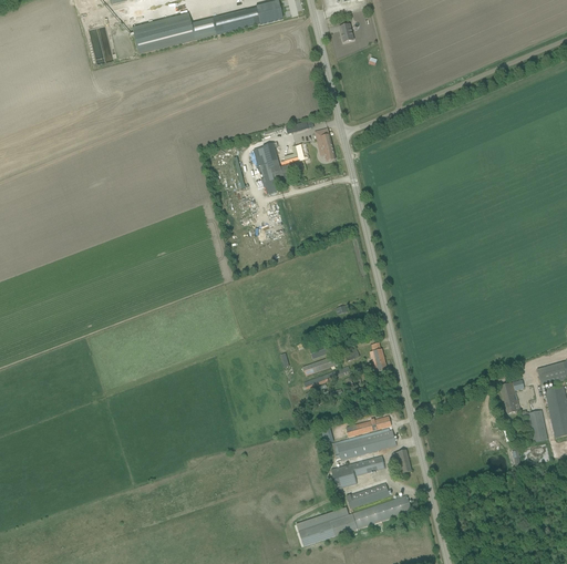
[(260,22),(257,7),(256,6),(213,17),(216,33),(260,22)]
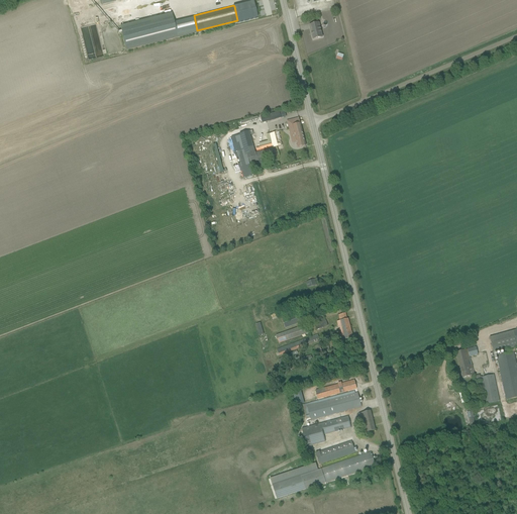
[(126,48),(178,35),(172,10),(120,23),(126,48)]
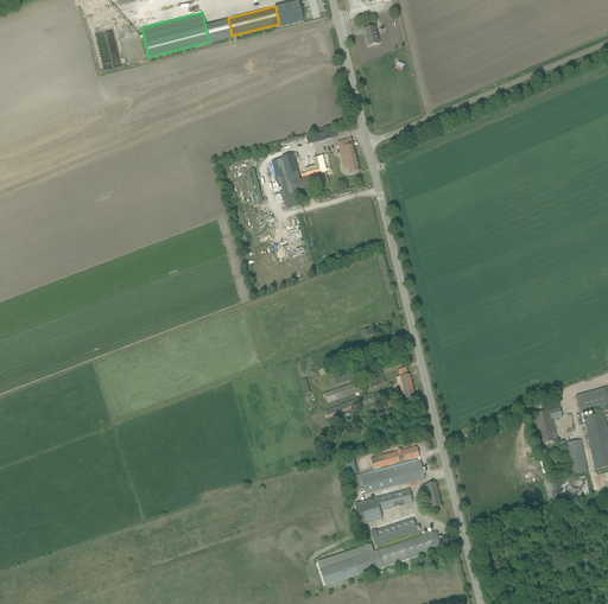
[(365,26),(363,26),(368,43),(379,40),(374,24),(365,26)]
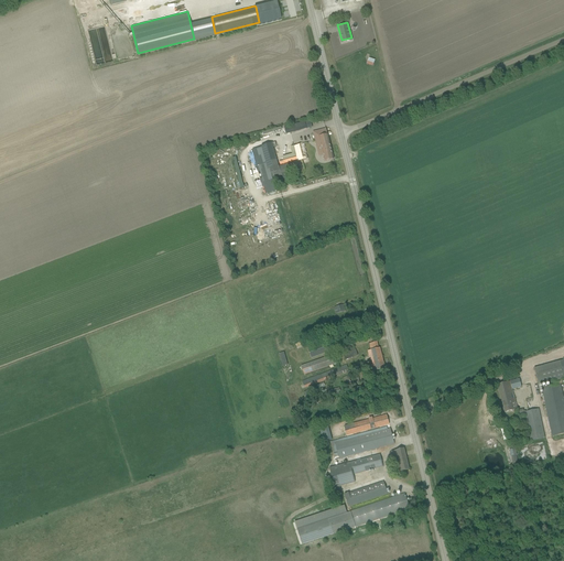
[(284,125),(286,131),(312,123),(311,118),(284,125)]
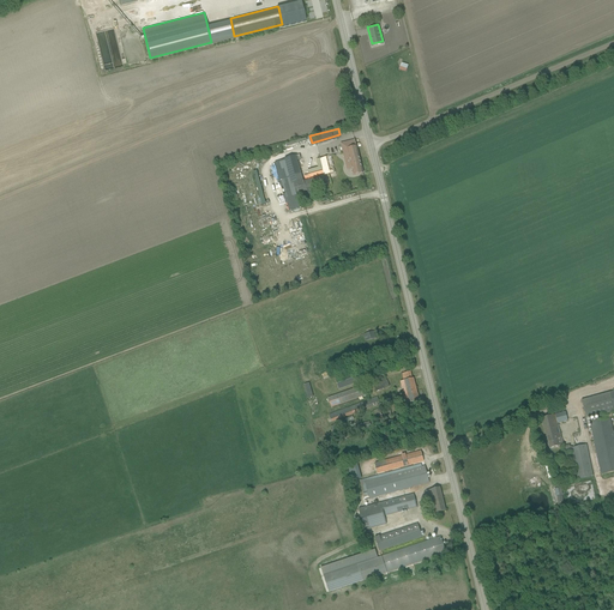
[(354,173),(363,170),(355,137),(342,140),(347,163),(351,162),(354,173)]
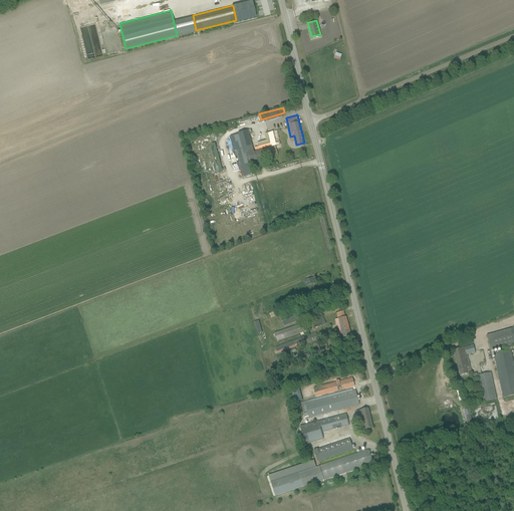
[(248,128),(238,130),(238,131),(244,151),(246,151),(254,149),(253,144),(249,132),(252,131),(251,126),(248,128)]
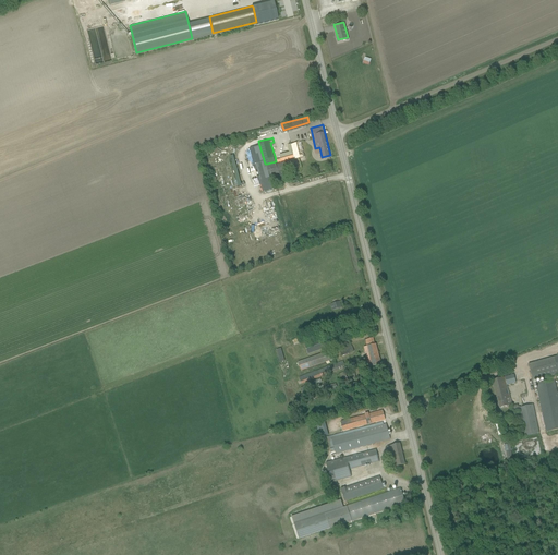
[(294,156),(294,157),(303,155),(300,140),(291,142),(294,156)]
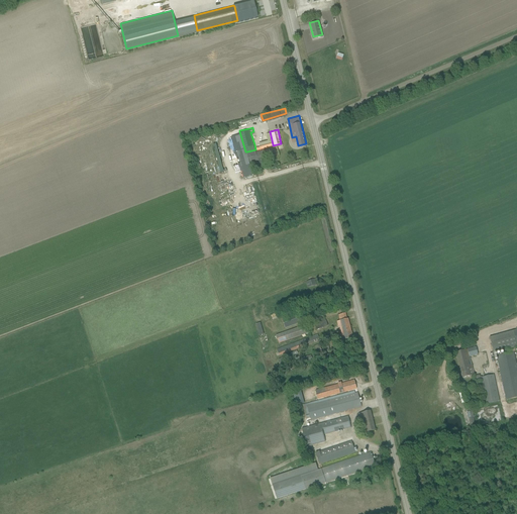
[(222,169),(216,140),(212,141),(218,170),(222,169)]
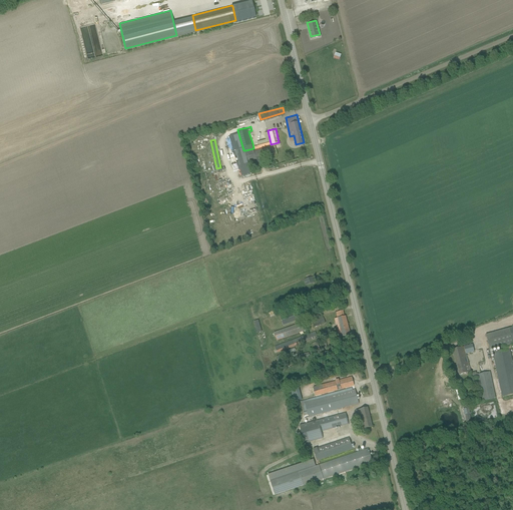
[(245,150),(247,158),(257,156),(257,159),(267,157),(266,153),(274,151),(271,144),(271,143),(253,148),(245,150)]
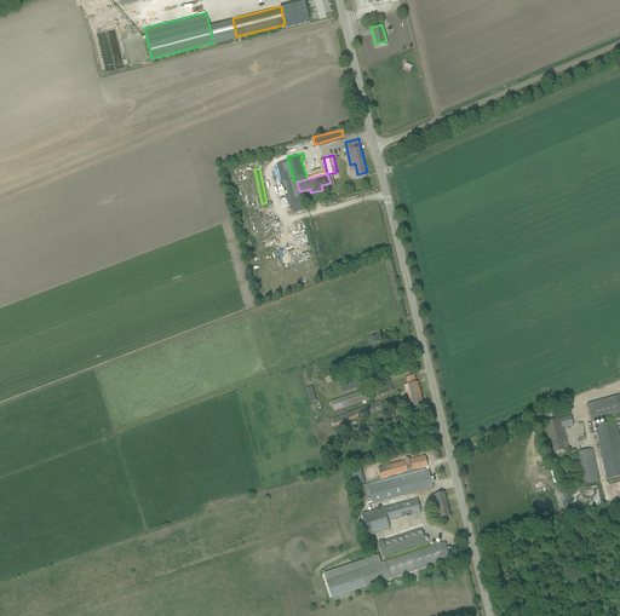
[(378,332),(368,335),(369,341),(380,338),(378,332)]
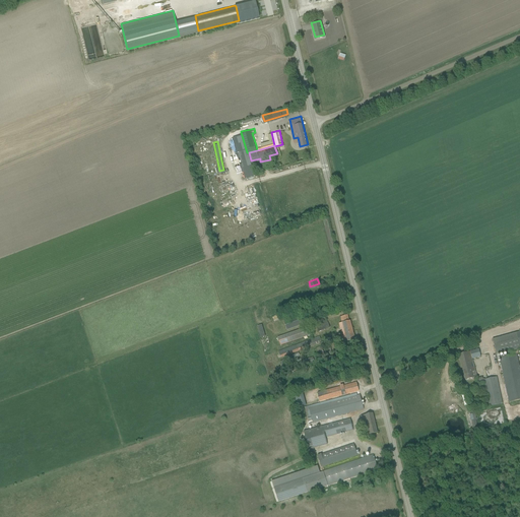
[(309,309),(283,317),(287,327),(308,321),(307,319),(312,317),(309,309)]
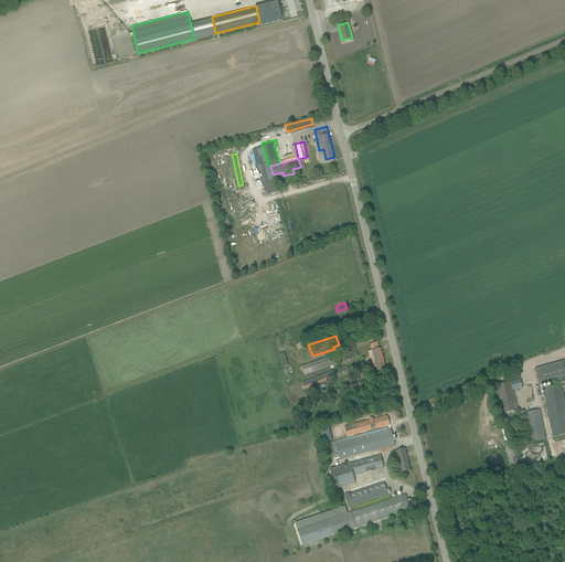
[(355,345),(343,350),(347,358),(359,352),(355,345)]
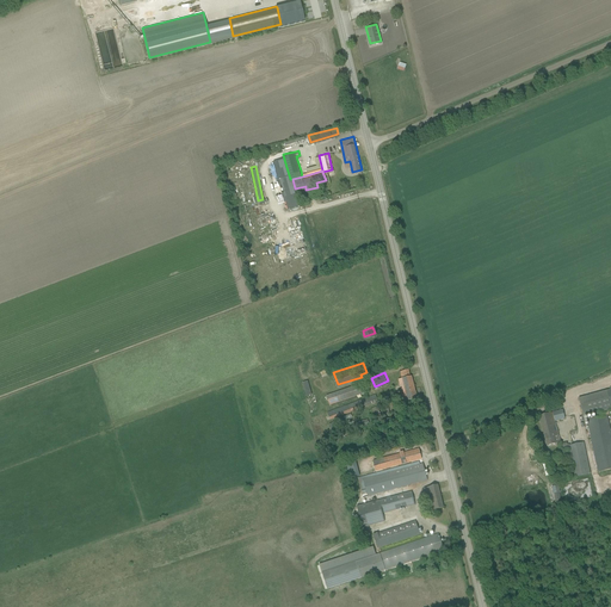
[(403,397),(407,396),(407,398),(417,396),(412,373),(411,373),(402,376),(399,377),(402,392),(403,397)]
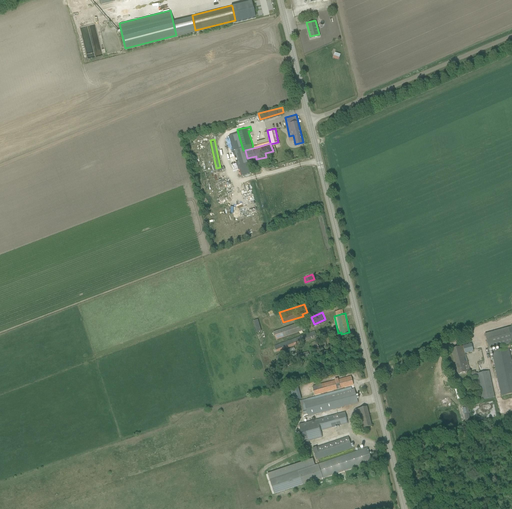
[(253,317),(256,329),(261,328),(258,316),(253,317)]
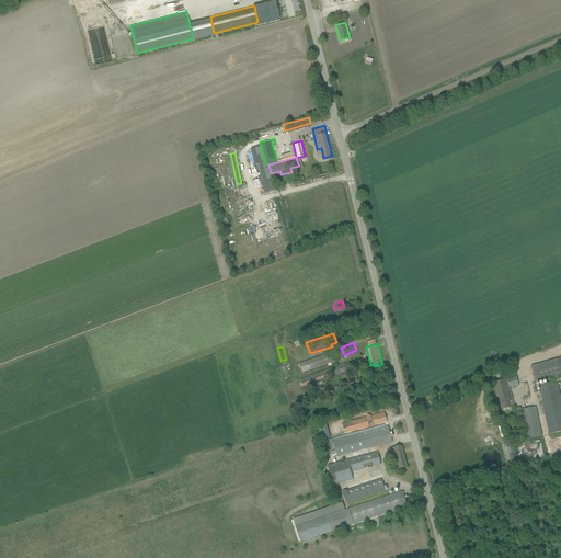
[(333,349),(299,361),(302,369),(335,359),(333,349)]
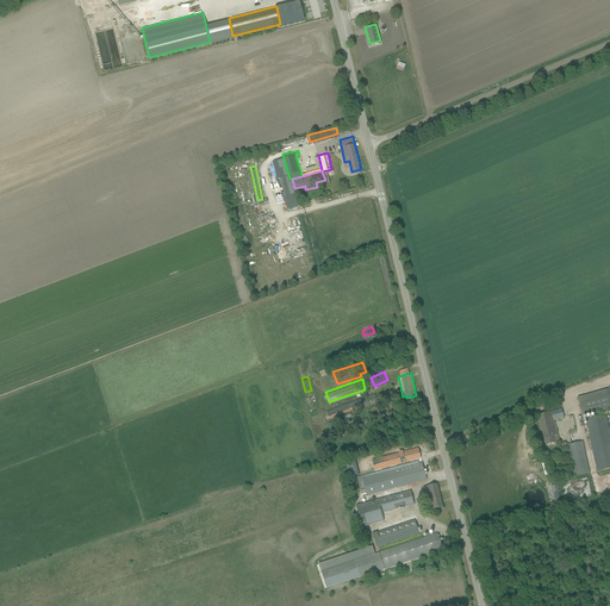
[(583,413),(609,405),(609,386),(578,395),(583,413)]
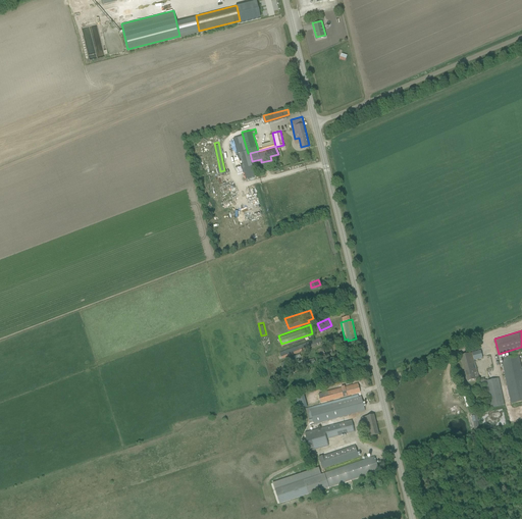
[(301,342),(279,350),(282,356),(323,341),(321,334),(313,338),(301,343),(301,342)]
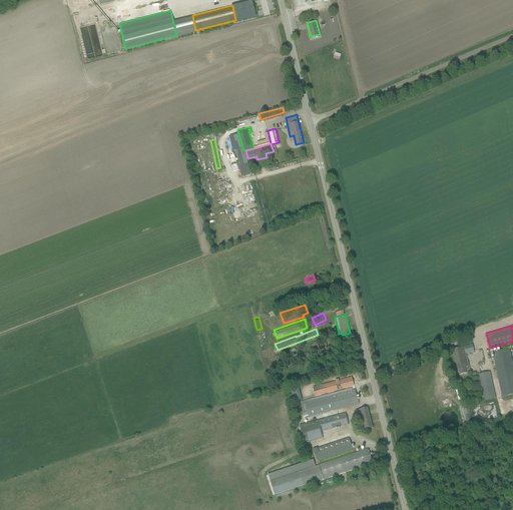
[(311,342),(315,349),(320,347),(317,339),(311,342)]
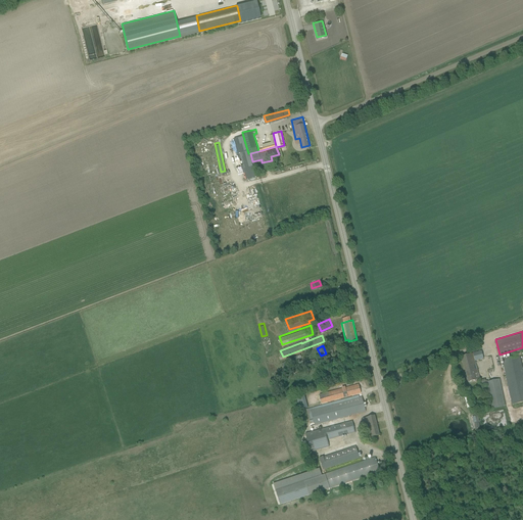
[(462,353),(468,379),(476,378),(479,377),(478,371),(475,358),(483,355),(481,348),(462,353)]
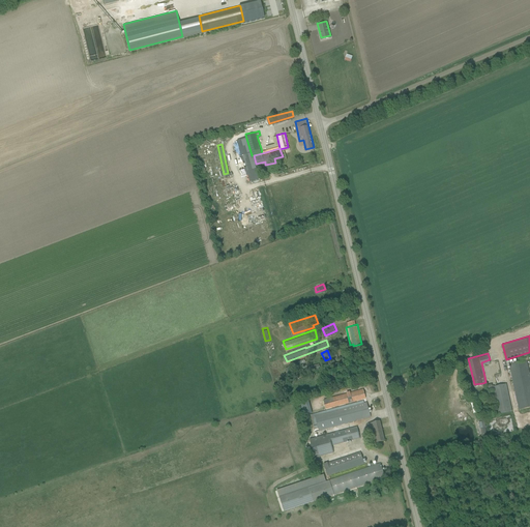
[(529,370),(529,371),(527,358),(509,362),(513,380),(510,380),(512,385),(514,384),(519,407),(529,404),(529,374),(529,373),(529,370)]
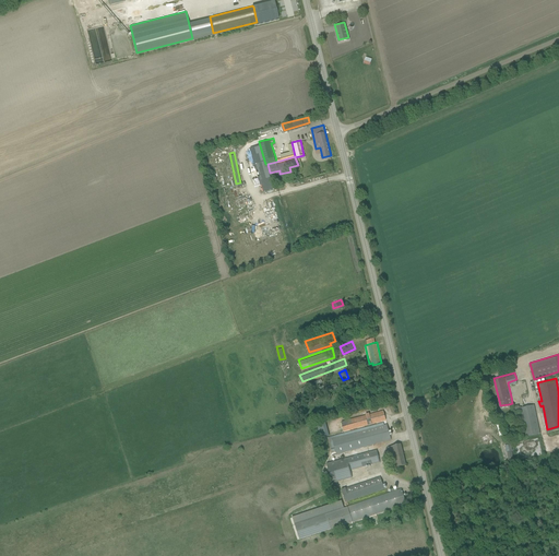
[(526,434),(539,432),(534,403),(520,405),(526,434)]
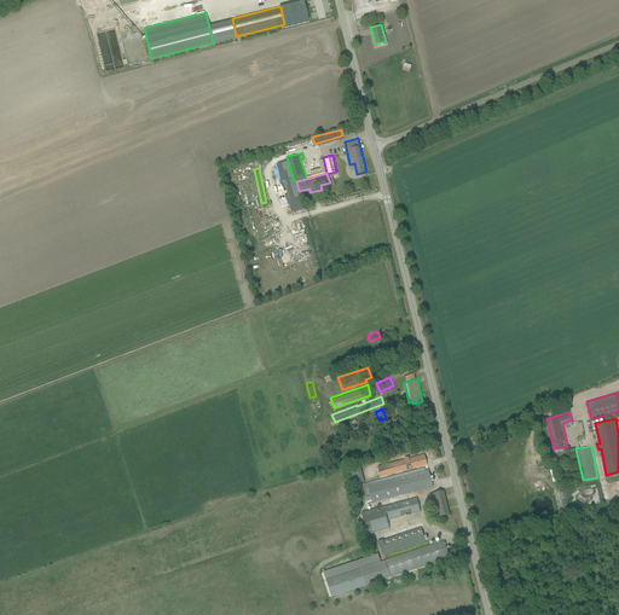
[(381,474),(427,462),(424,452),(379,464),(381,474)]
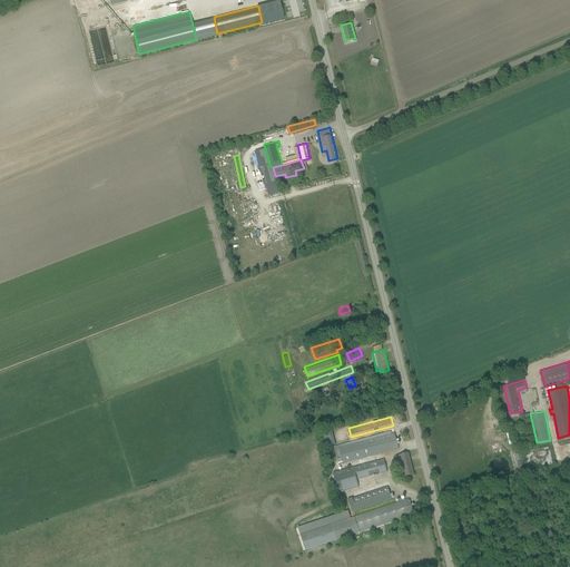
[(325,443),(334,441),(332,427),(323,429),(325,443)]
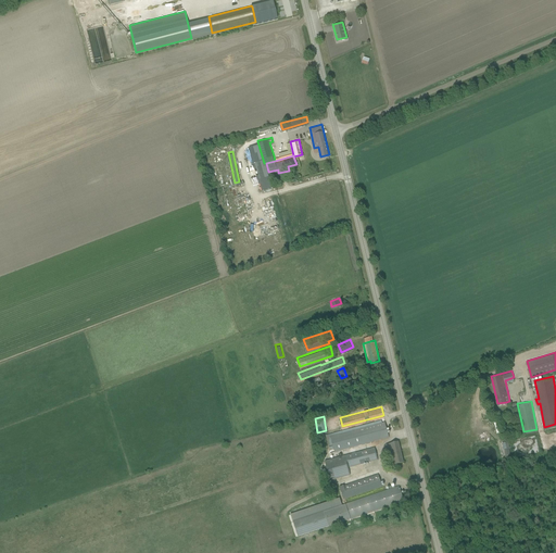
[(381,417),(326,432),(330,450),(329,450),(330,452),(330,451),(335,450),(335,449),(389,435),(384,419),(382,420),(381,417)]
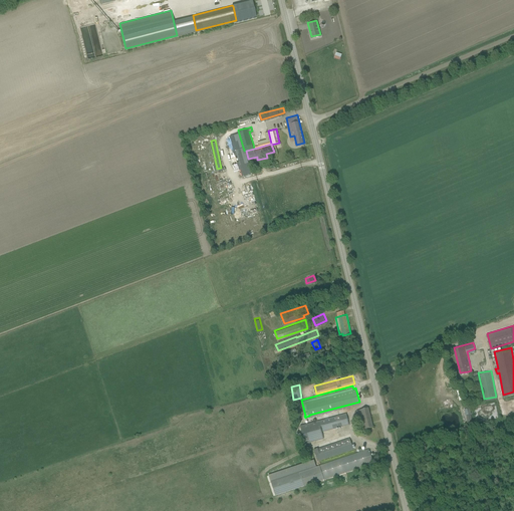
[(365,427),(372,425),(368,406),(356,409),(359,422),(361,428),(365,427)]
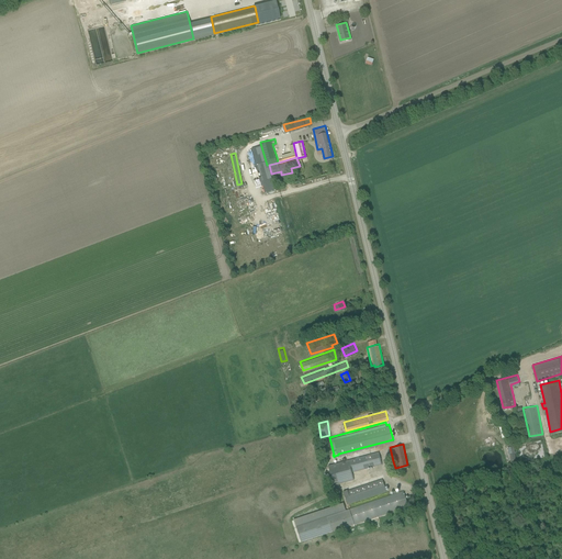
[(382,461),(379,449),(348,458),(328,464),(330,471),(325,472),(326,477),(332,476),(333,483),(353,478),(351,470),(382,461)]
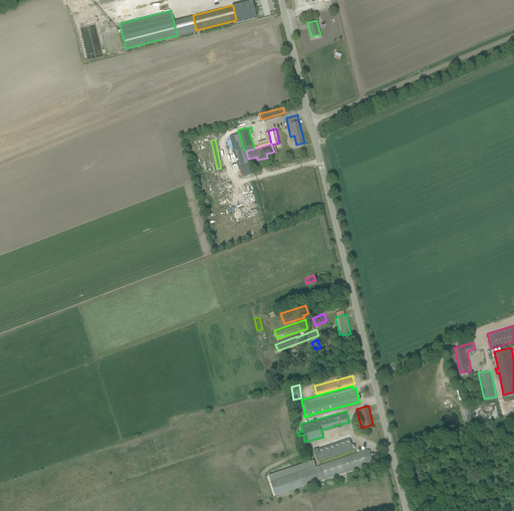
[(353,447),(355,446),(354,443),(352,444),(349,436),(318,447),(317,446),(313,448),(317,459),(353,447)]
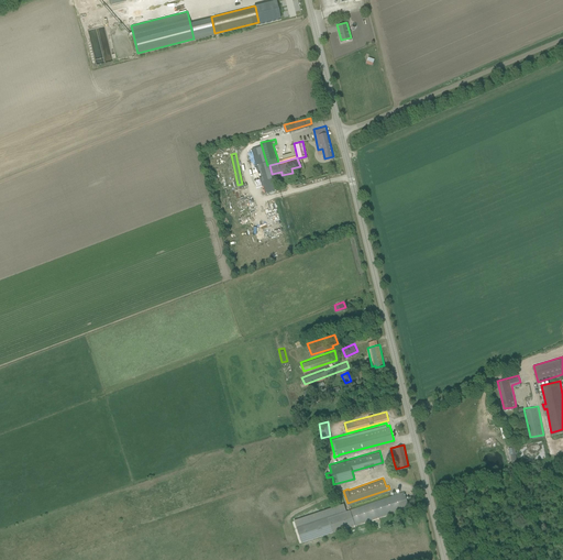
[(351,524),(409,504),(404,490),(350,508),(346,509),(344,502),(294,518),(297,527),(297,526),(301,540),(311,537),(316,536),(351,524)]
